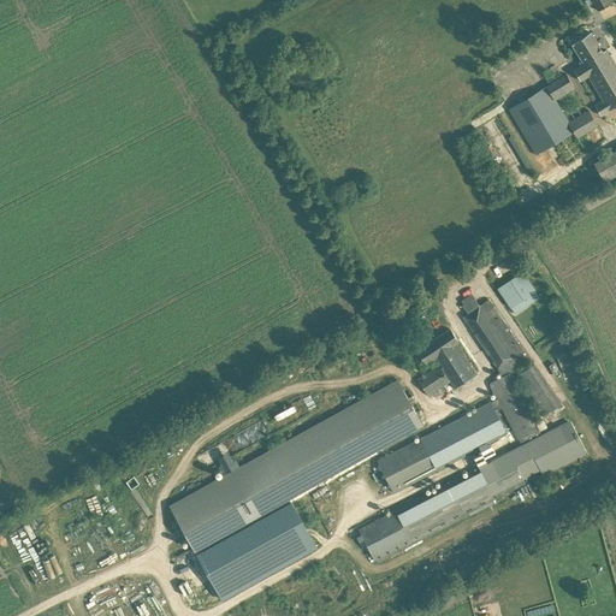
[(610,3),(609,0),(592,0),(598,10),(610,3)]
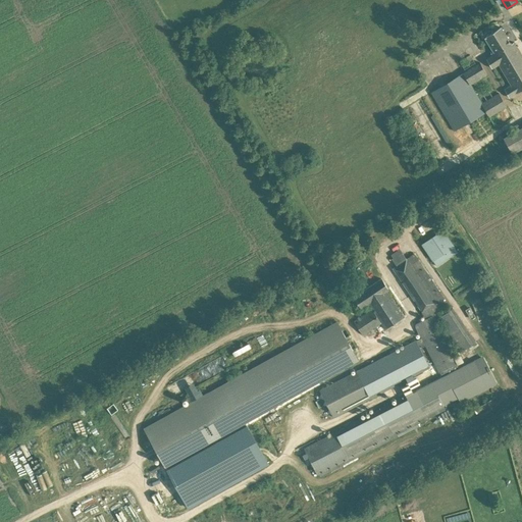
[(491,67),(491,68),(499,64),(512,86),(504,90),(509,98),(510,97),(510,98),(516,95),(515,94),(521,89),(521,57),(513,42),(510,44),(500,27),(484,36),(493,51),(491,53),(492,55),(485,59),(491,67)]
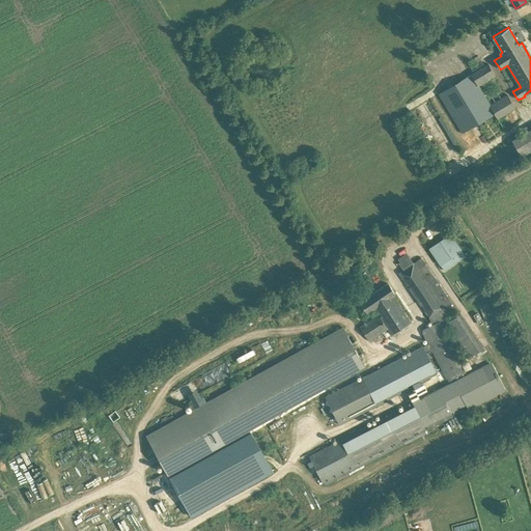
[(497,118),(514,108),(507,94),(490,105),(477,85),(495,75),(487,63),(471,74),(439,94),(462,133),(494,114),(497,118)]
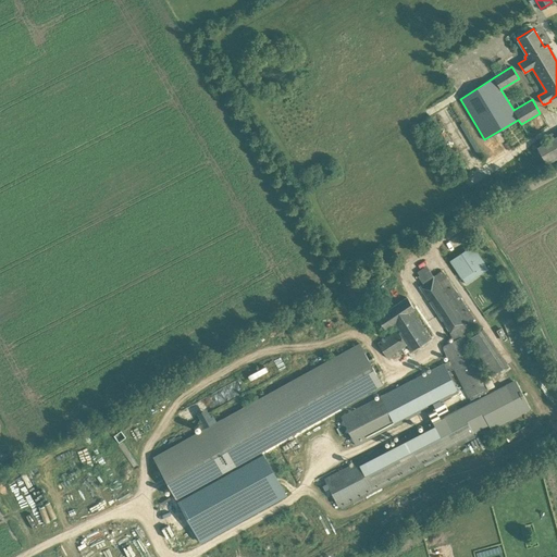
[(556,135),(536,147),(546,163),(556,157),(556,135)]
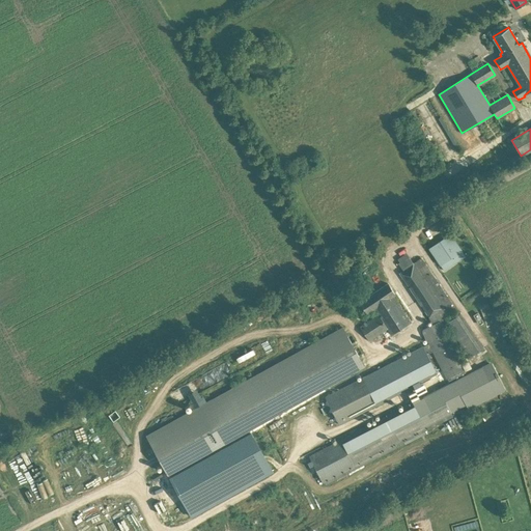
[(450,233),(428,248),(440,266),(455,255),(462,250),(450,233)]
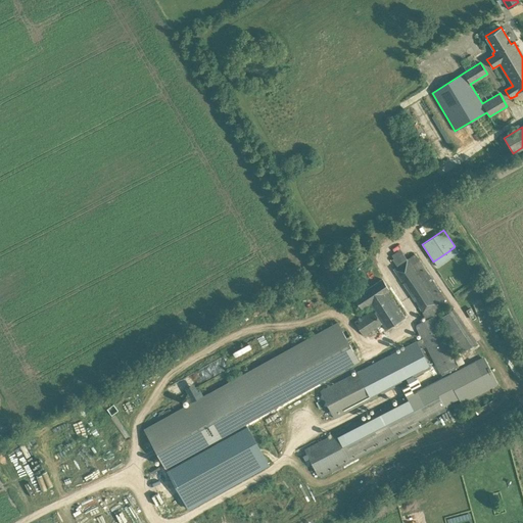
[(448,251),(452,256),(459,251),(455,246),(448,251)]
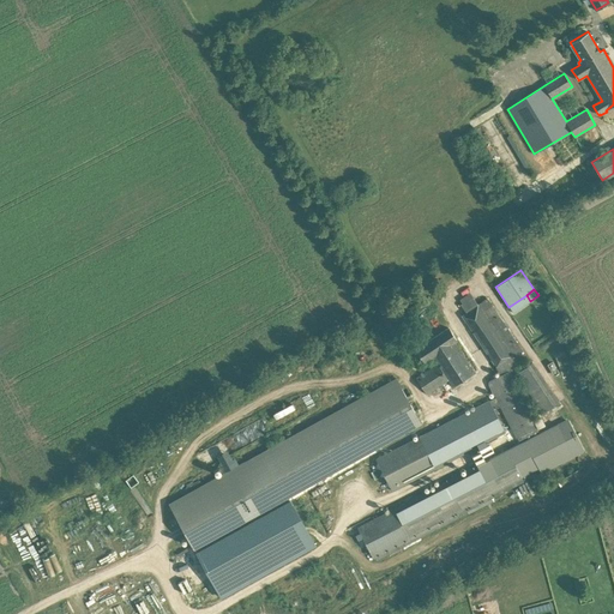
[(494,308),(487,298),(462,315),(469,325),(501,375),(488,381),(497,397),(443,425),(375,459),(392,491),(459,456),(505,432),(494,410),(500,407),(519,444),(419,495),(357,528),(360,533),(362,537),(373,558),(434,527),(523,481),(521,476),(539,468),(540,471),(582,450),(566,420),(540,433),(537,428),(530,415),(509,372),(528,360),(494,308)]
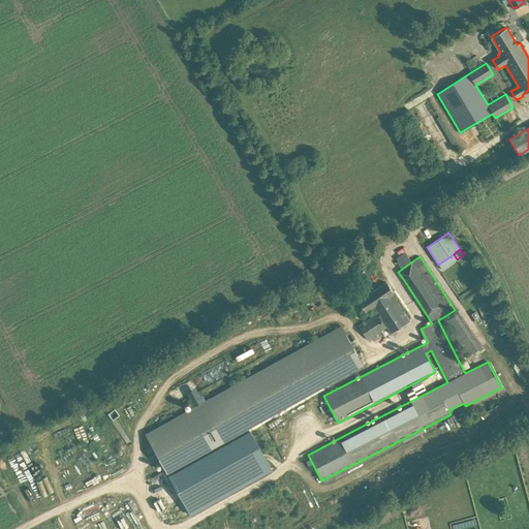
[(393,292),(386,282),(358,301),(365,312),(372,307),(377,314),(359,325),(367,339),(385,328),(390,333),(414,317),(397,290),(393,292)]
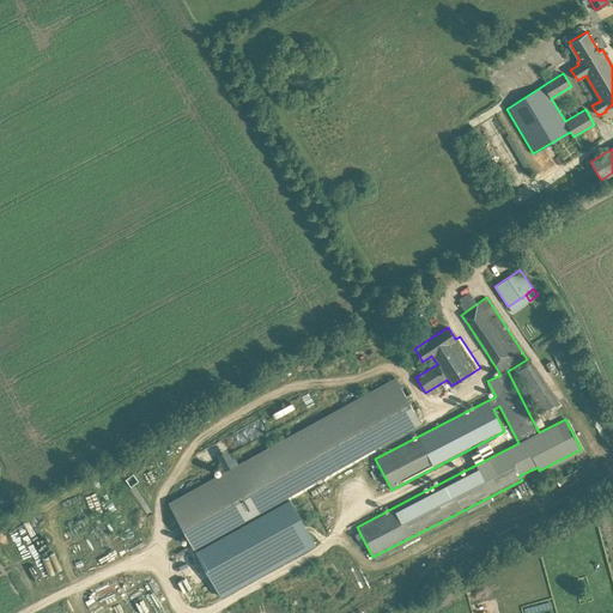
[(558,401),(532,362),(514,374),(540,413),(558,401)]
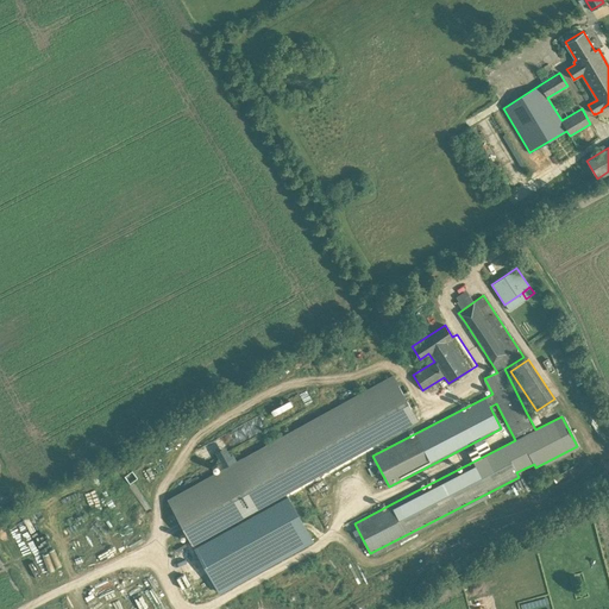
[(228,466),(252,510),(366,447),(343,403),(228,466)]
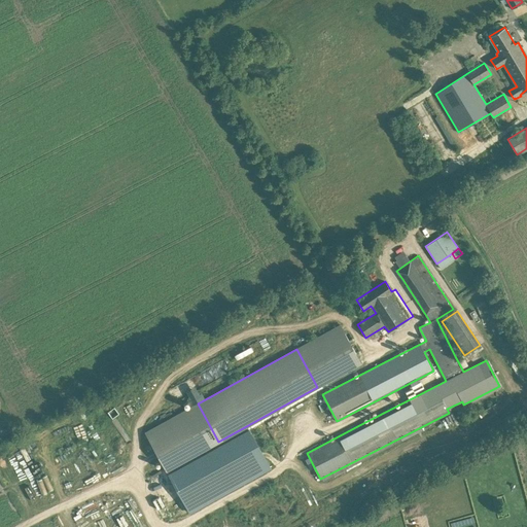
[(462,353),(455,356),(461,367),(467,364),(462,353)]
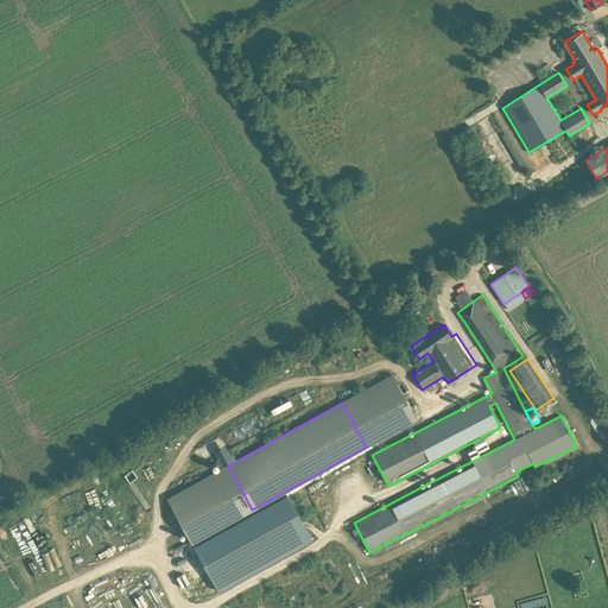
[(228,466),(168,499),(191,543),(252,510),(228,466)]
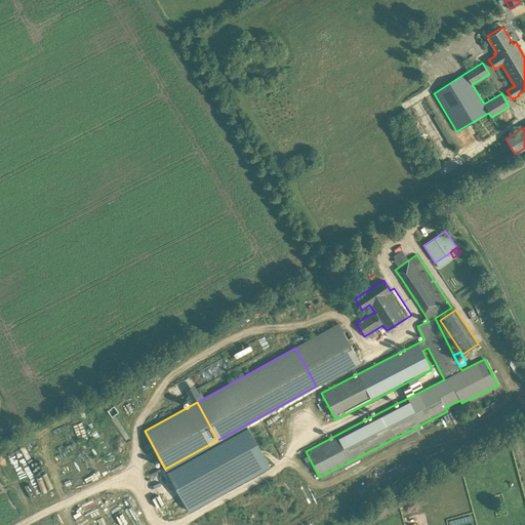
[(246,428),(167,472),(190,512),(269,468),(246,428)]
